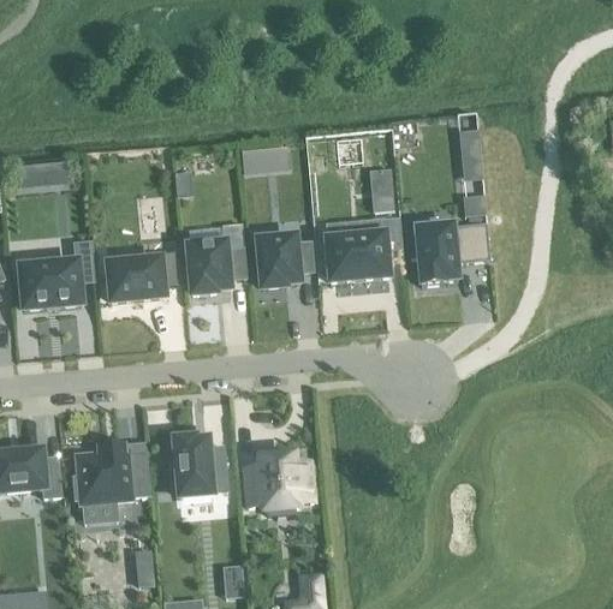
[(480,166),(478,151),(459,153),(460,167),(480,166)]
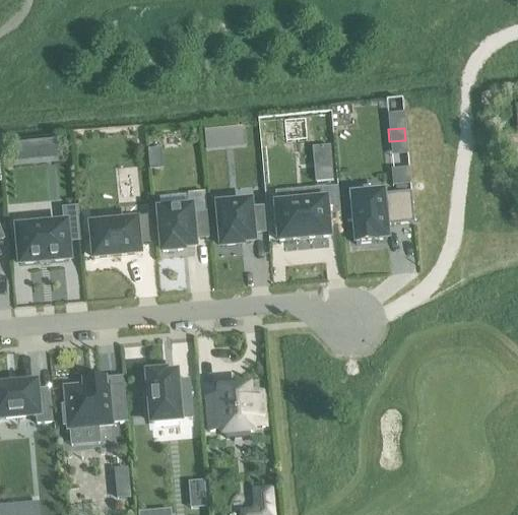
[(30,138),(17,139),(19,158),(33,157),(30,138)]
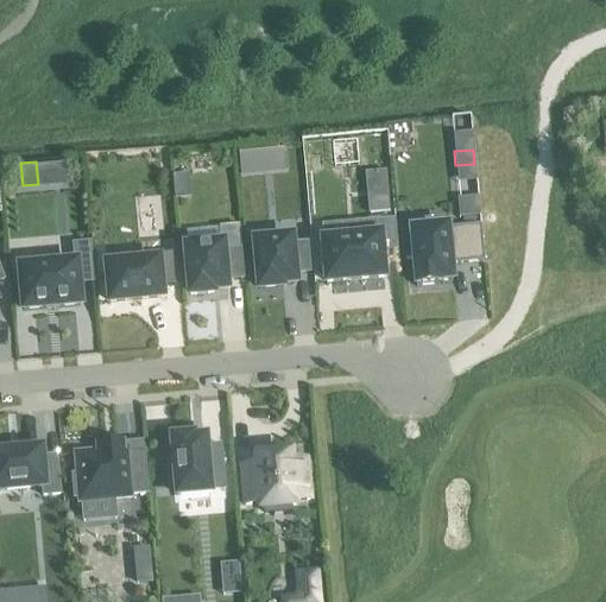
[(380,232),(326,236),(329,278),(385,273),(383,247),(398,246),(396,216),(379,217),(380,232)]
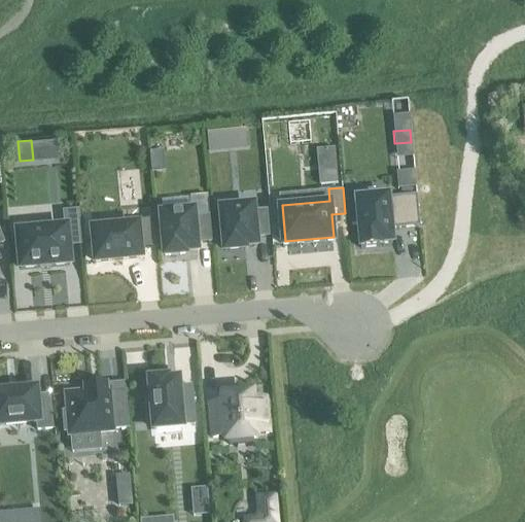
[(394,239),(393,224),(420,222),(417,193),(390,195),(390,193),(357,196),(362,244),(383,243),(382,240),(394,239)]
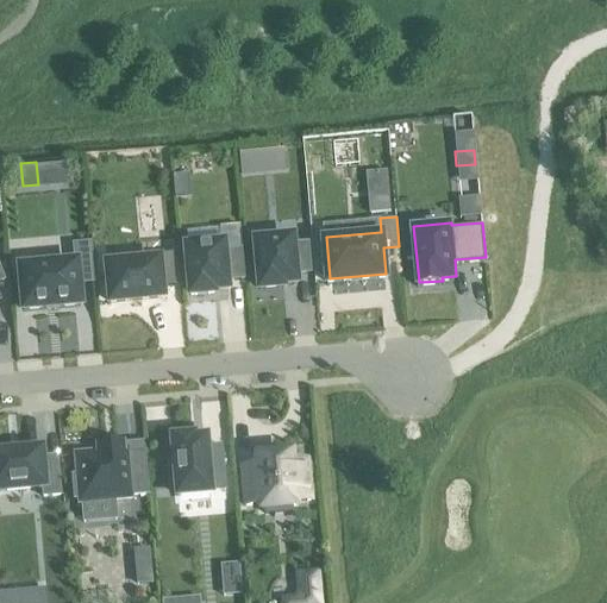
[(189,244),(188,244),(193,291),(216,289),(216,287),(229,286),(229,276),(246,275),(243,245),(225,246),(225,240),(224,240),(221,224),(188,227),(189,244)]
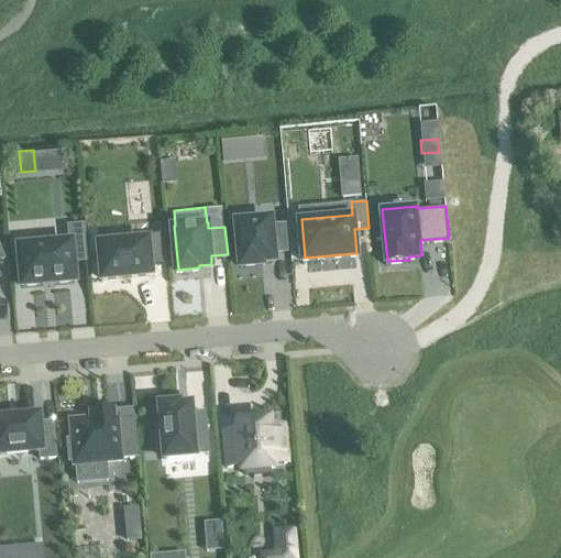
[(242,263),(263,262),(263,259),(275,258),(275,250),(289,249),(286,221),(272,222),(272,217),(238,220),(242,263)]
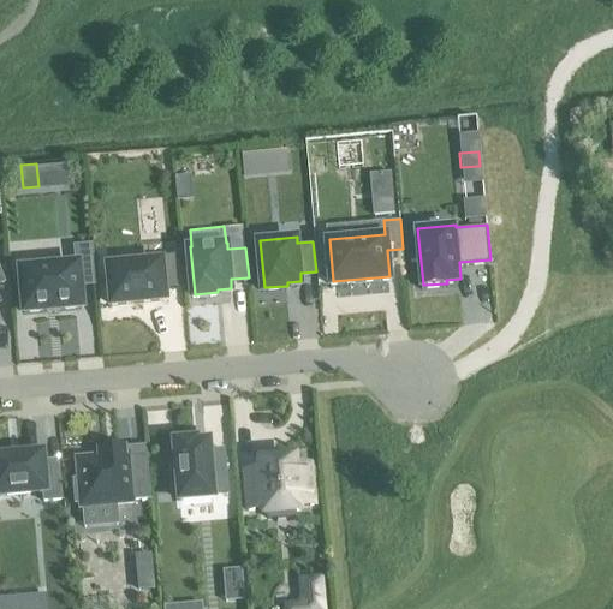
[(25,309),(83,304),(82,282),(96,281),(93,242),(76,243),(77,262),(22,267),(25,309)]
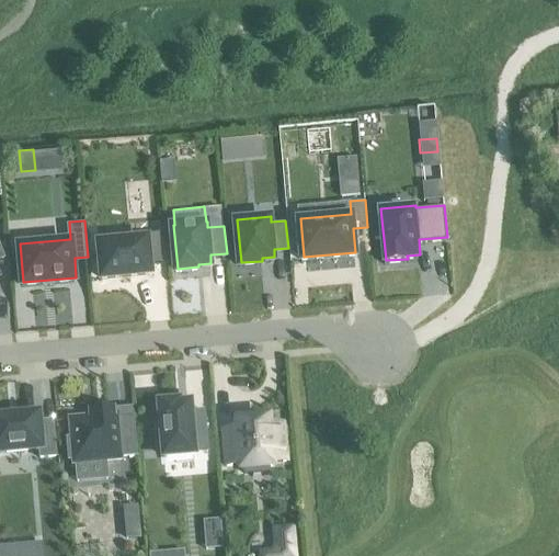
[(147,237),(100,241),(103,275),(118,273),(151,271),(150,260),(164,258),(162,230),(146,233),(147,237)]
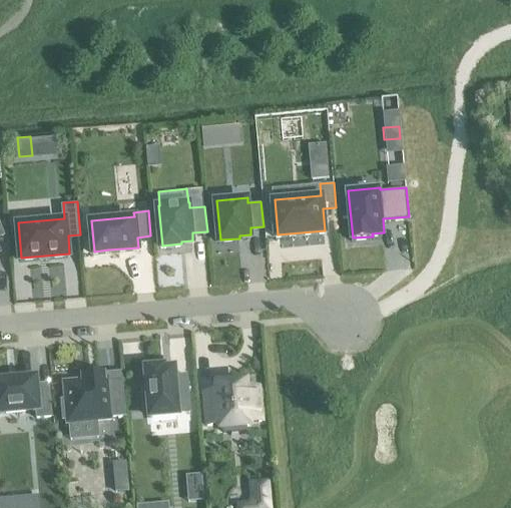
[(178,412),(177,398),(190,397),(187,372),(175,373),(174,366),(164,367),(164,365),(147,366),(151,414),(178,412)]
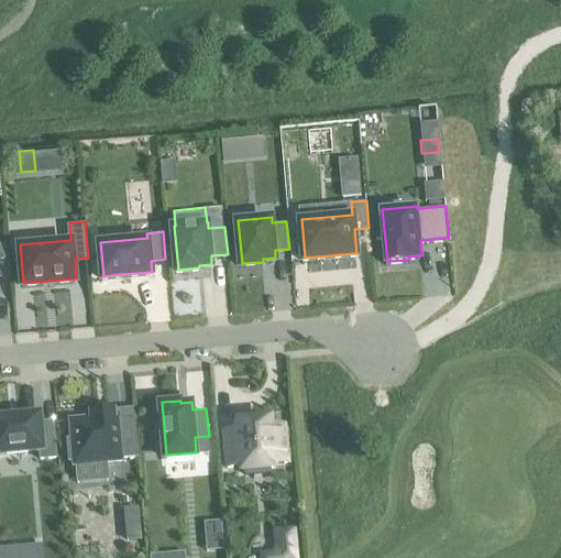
[(73,436),(68,436),(70,458),(75,458),(75,462),(76,462),(109,459),(123,458),(123,455),(139,453),(135,414),(117,416),(116,407),(116,406),(112,406),(95,408),(91,408),(92,415),(72,417),(73,436)]
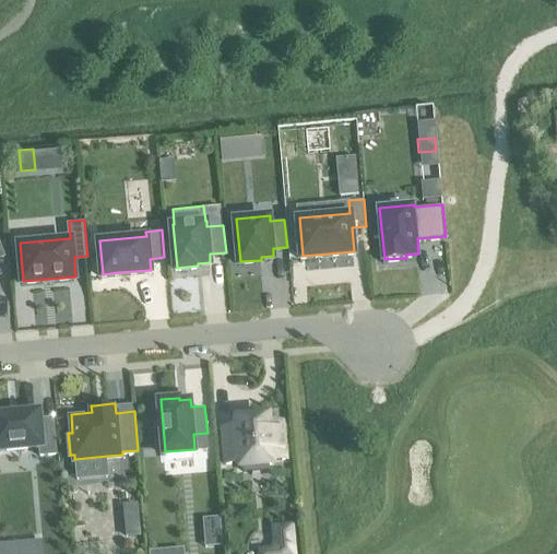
[(39,410),(0,413),(0,447),(40,444),(42,452),(57,451),(54,415),(39,416),(39,410)]
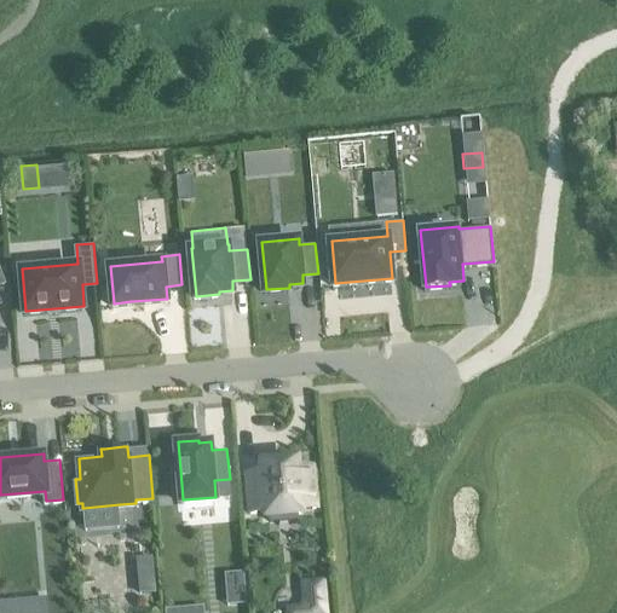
[(298,466),(297,457),(277,460),(277,463),(264,464),(264,470),(248,472),(252,510),(267,508),(267,513),(271,513),(271,519),(299,516),(299,510),(301,510),(301,507),(317,505),(313,464),(298,466)]
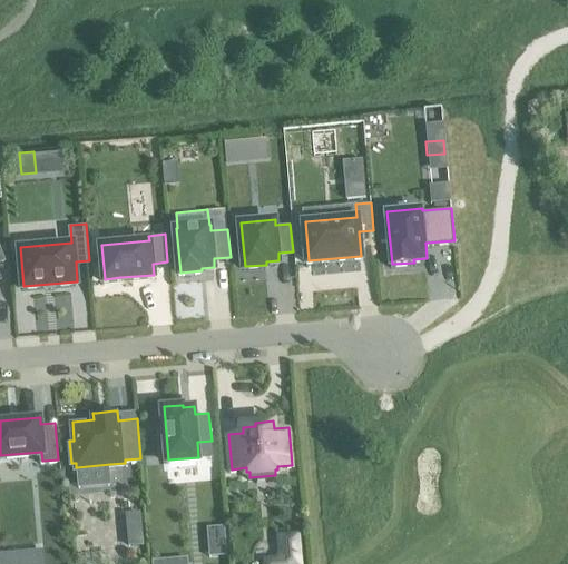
[(144,528),(128,530),(129,543),(145,542),(144,528)]
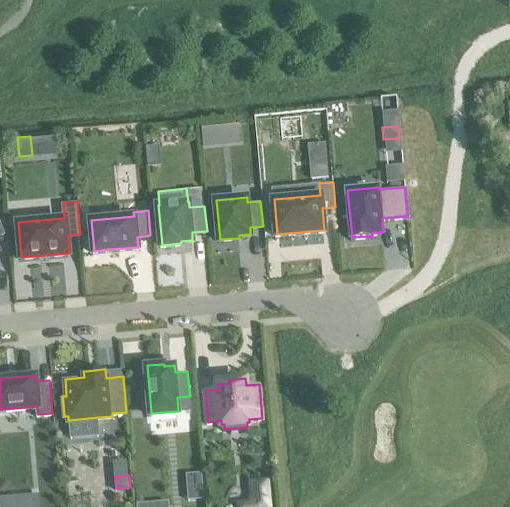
[(246,498),(237,499),(237,506),(272,506),(270,476),(249,478),(251,494),(246,498)]
